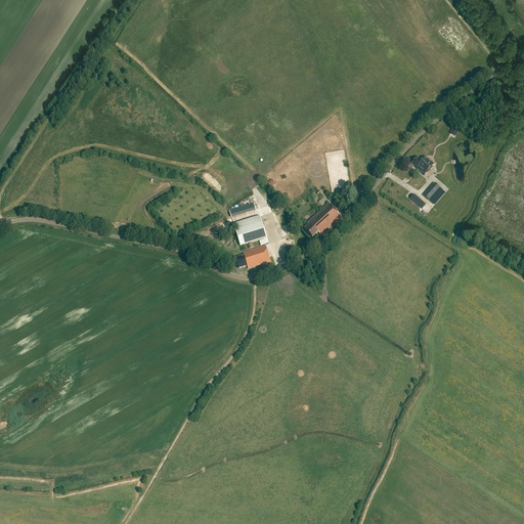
[(422,162),(417,158),(411,164),(416,167),(416,168),(418,169),(417,170),(421,173),(423,172),(425,174),(434,165),(425,158),(422,162)]
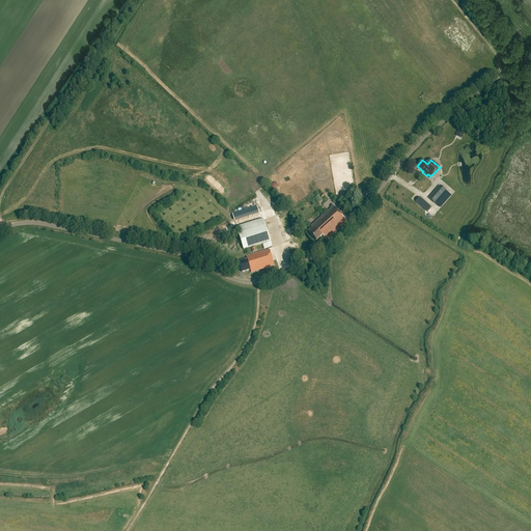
[(446,191),(440,187),(429,199),(435,203),(446,191)]
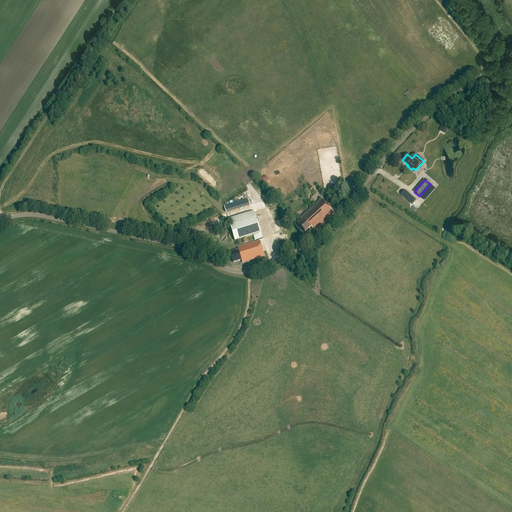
[(317,201),(321,197),(316,193),(312,197),(317,201)]
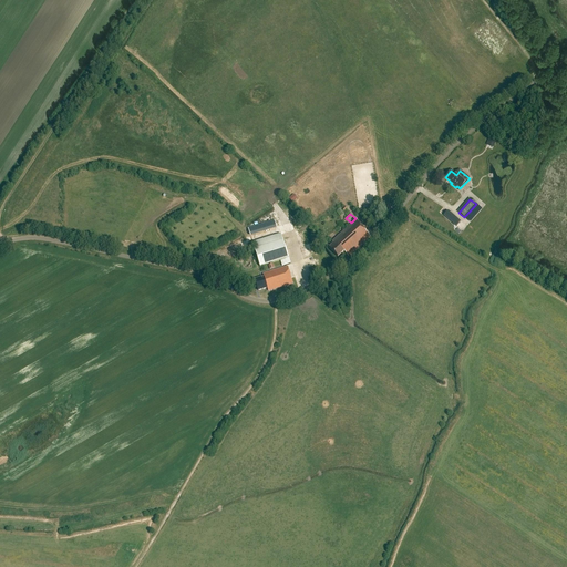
[(461,222),(453,216),(449,220),(456,227),(461,222)]
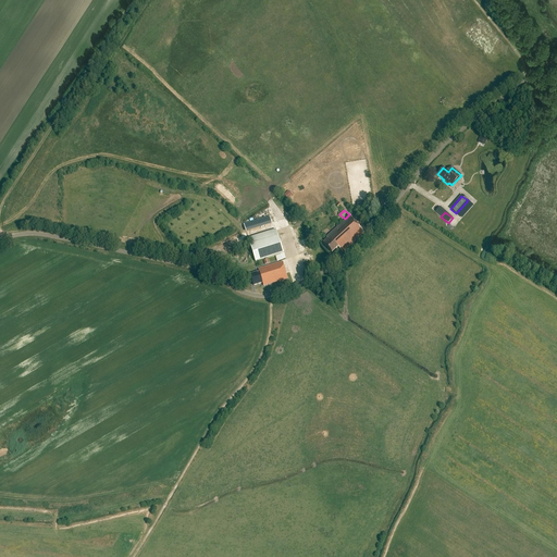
[(342,252),(363,233),(349,217),(326,237),(327,238),(323,244),(332,252),(337,248),(342,252)]
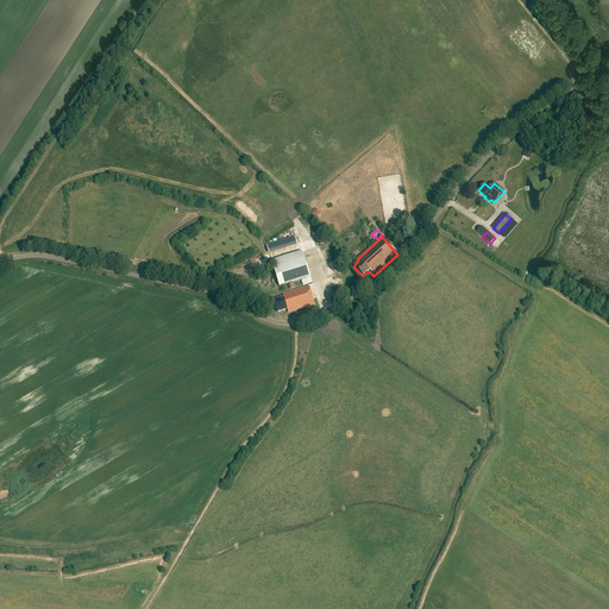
[(309,277),(303,258),(272,268),(278,287),(301,280),(309,277)]
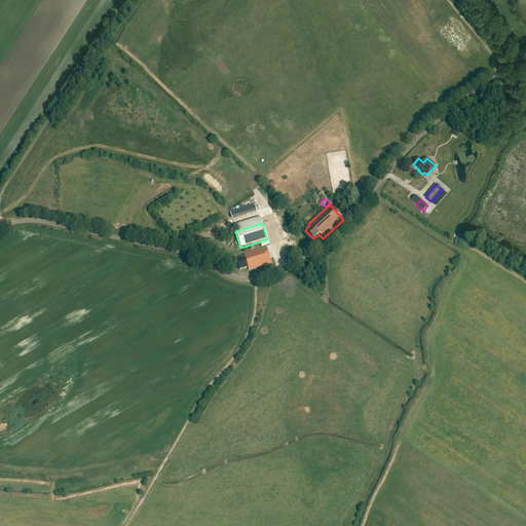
[(251,275),(276,267),(269,246),(251,251),(252,253),(243,255),(245,258),(236,260),(239,270),(248,267),(251,275)]
